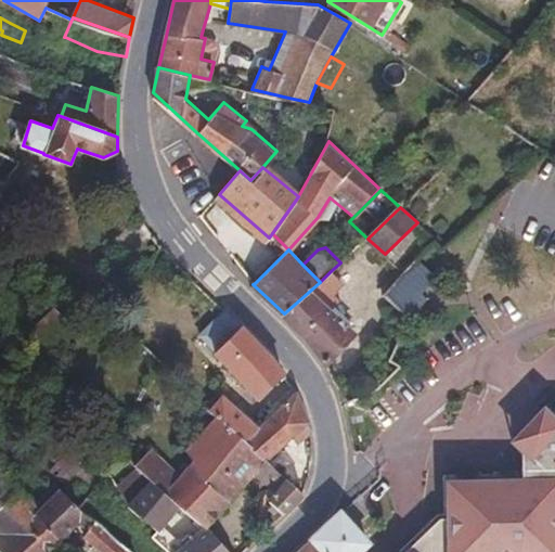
[(309,339),(326,362),(353,333),(332,312),(341,303),(334,295),(344,284),(331,271),(320,282),(284,313),(309,339)]
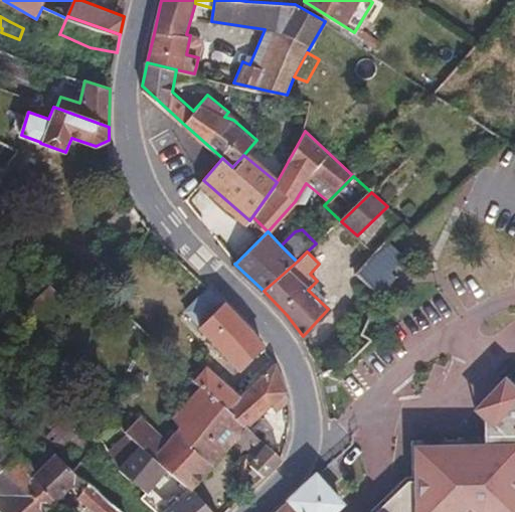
[(49,285),(25,307),(49,328),(72,306),(49,285)]
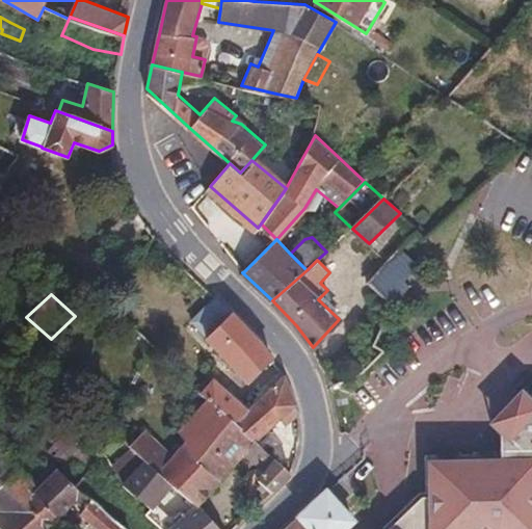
[(272,358),(215,297),(191,323),(249,381),(272,358)]
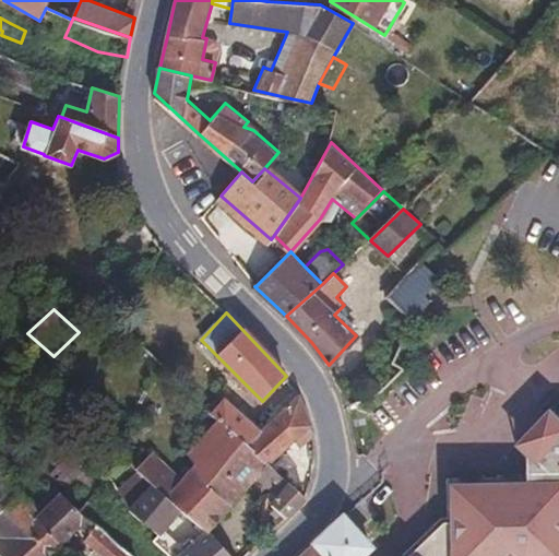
[(201,401),(218,417),(247,442),(260,428),(224,397),(219,401),(209,392),(201,401)]
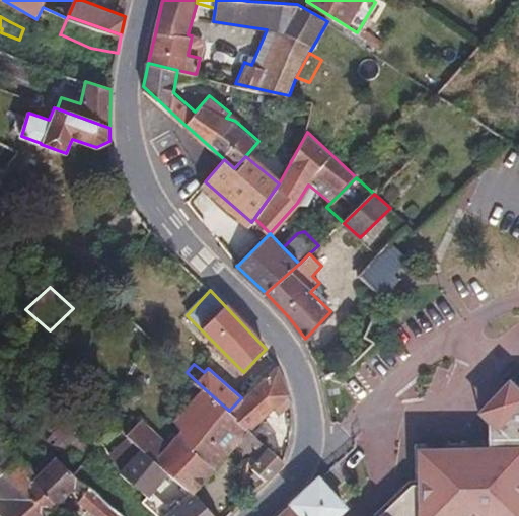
[(241,397),(229,411),(249,430),(288,394),(276,365),(241,397)]
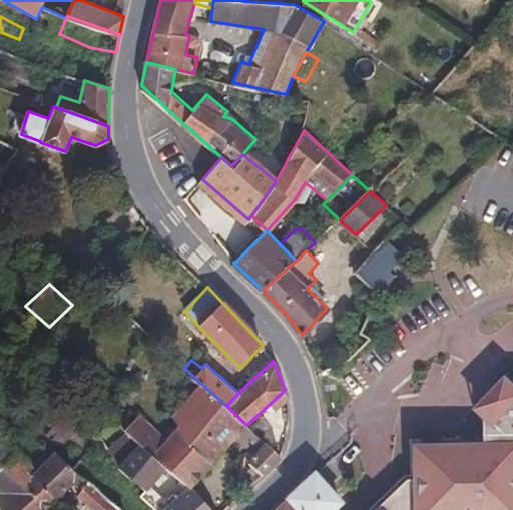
[(512,385),(501,377),(473,406),(482,417),(512,385)]
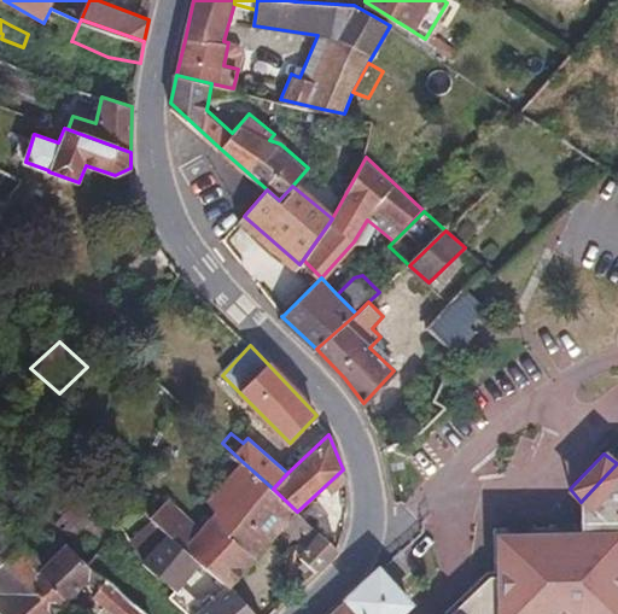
[(150,516),(165,530),(202,561),(228,584),(231,586),(284,526),(297,512),(273,489),(242,461),(205,500),(215,509),(199,526),(168,497),(150,516)]
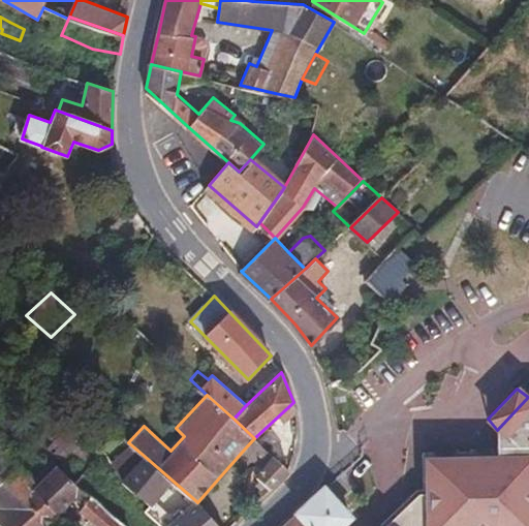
[(528,525),(528,397),(497,430),(497,450),(423,452),(424,488),(417,488),(377,525),(528,525)]
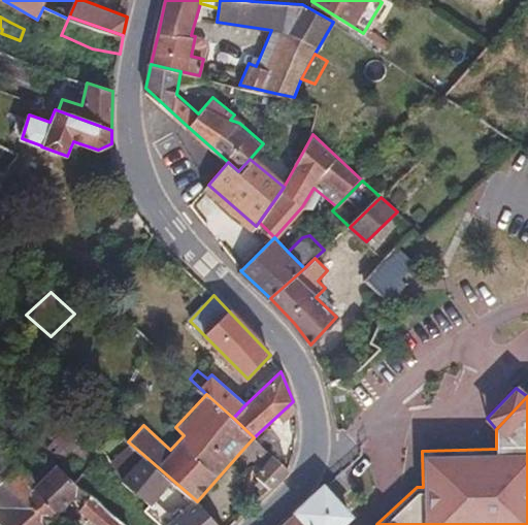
[(293,401),(254,437),(289,469),(292,464),(298,431),(299,416),(293,401)]
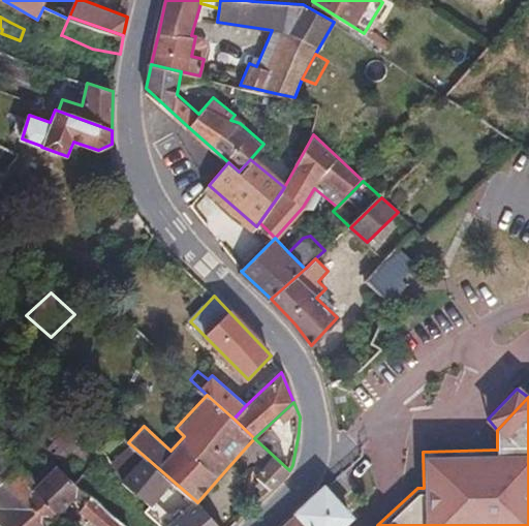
[(33,487),(59,514),(75,498),(83,505),(91,496),(76,484),(97,457),(64,430),(55,440),(49,446),(62,459),(58,463),(48,472),(38,483),(33,487)]
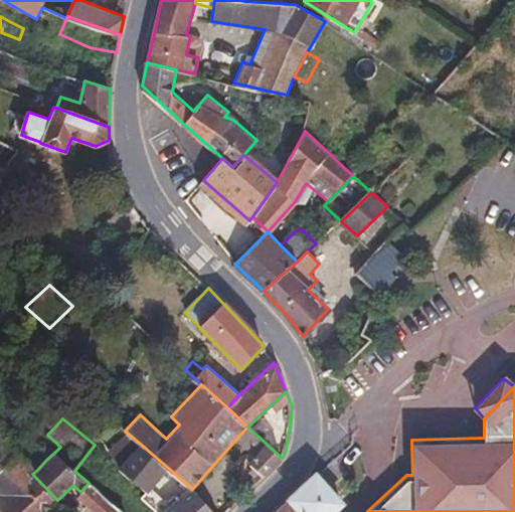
[(247,427),(236,439),(248,449),(256,455),(250,464),(263,475),(282,458),(247,427)]
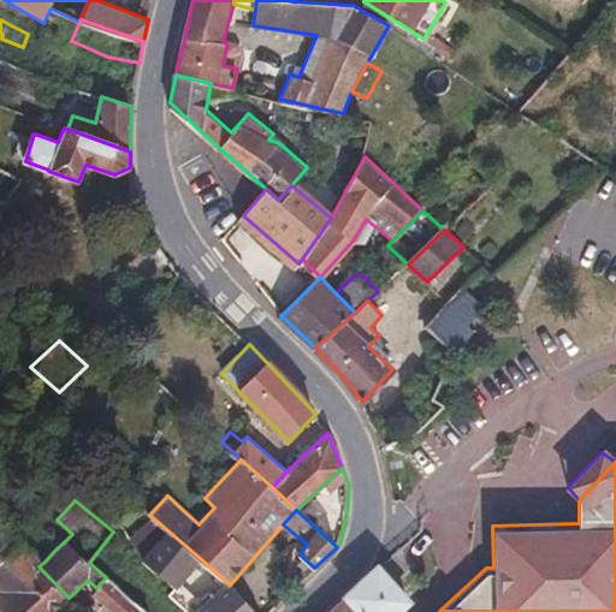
[(12,512),(0,523),(0,524),(39,566),(45,562),(21,539),(29,530),(12,512)]
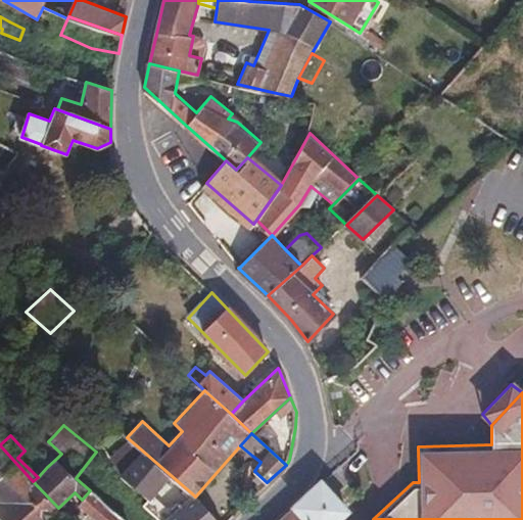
[(0,518),(1,519),(45,519),(52,514),(58,508),(33,481),(0,445),(0,518)]
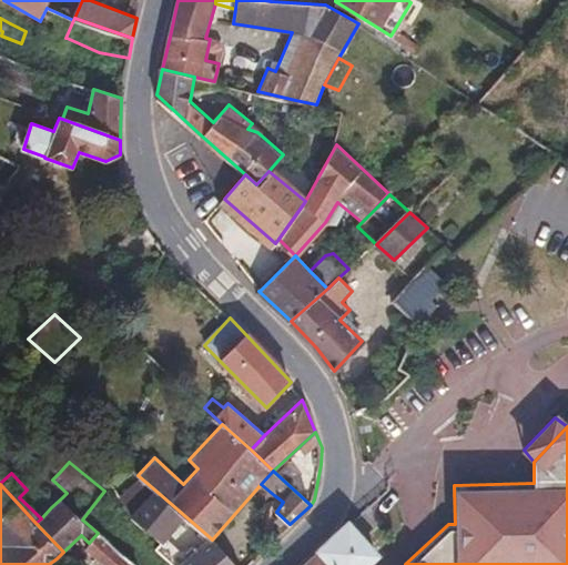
[(158,550),(173,564),(234,564),(212,540),(210,537),(188,556),(183,548),(180,550),(168,538),(185,516),(152,487),(129,515),(163,543),(158,550)]
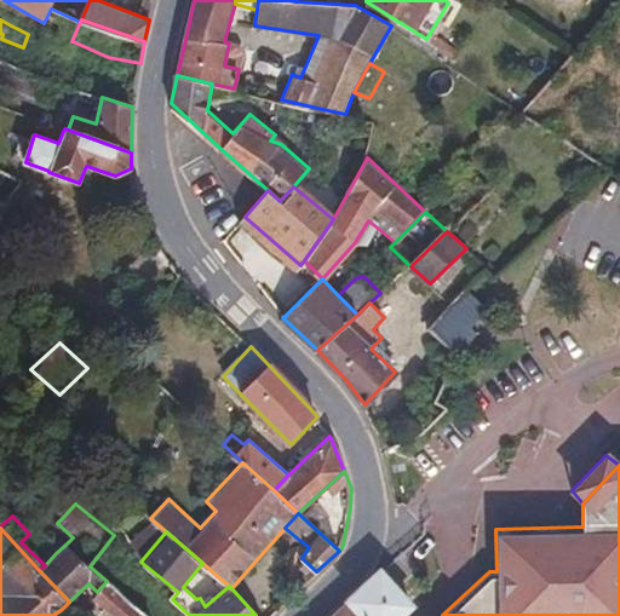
[(51,547),(56,553),(68,542),(62,537),(51,547)]
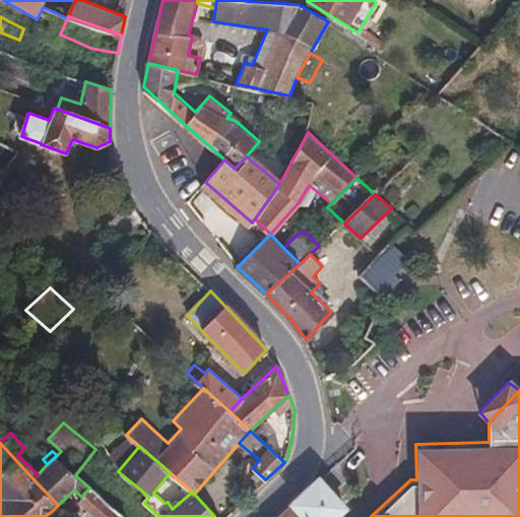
[(278,516),(334,516),(344,508),(319,479),(278,516)]
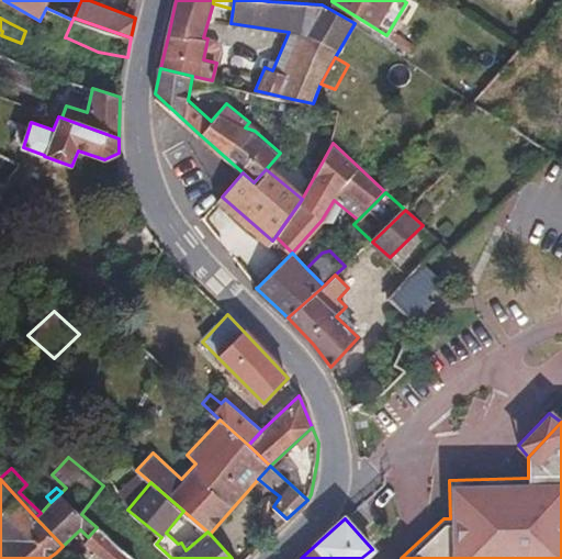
[(247,540),(255,548),(270,534),(262,526),(247,540)]
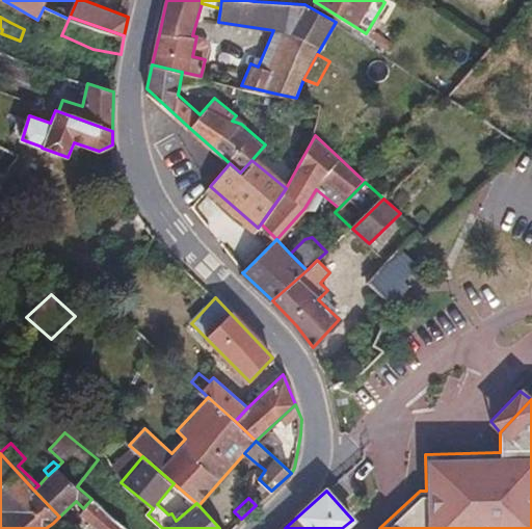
[(126,528),(91,499),(83,508),(80,511),(99,528),(126,528)]
